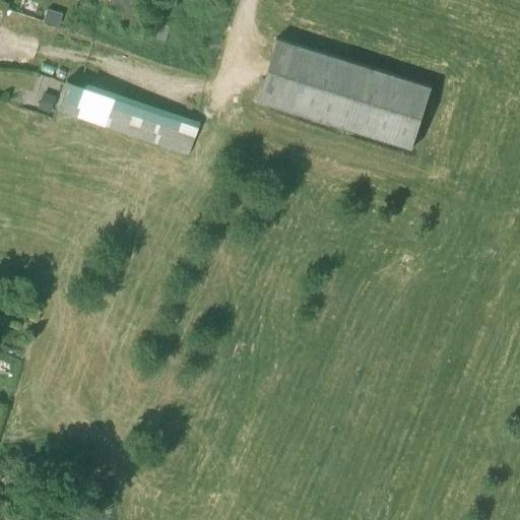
[(130,15),(134,0),(108,0),(106,9),(130,15)]
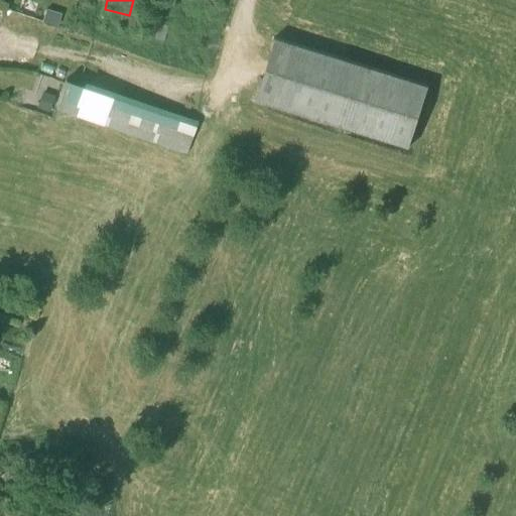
[(41,9),(23,2),(19,14),(37,20),(41,9)]
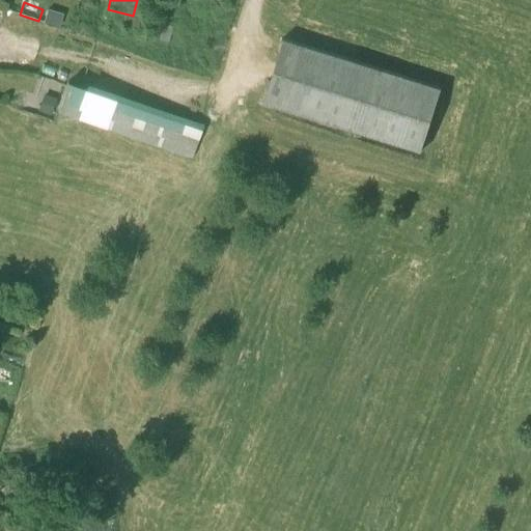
[(20,15),(7,9),(1,29),(38,42),(46,24),(38,21),(20,15)]
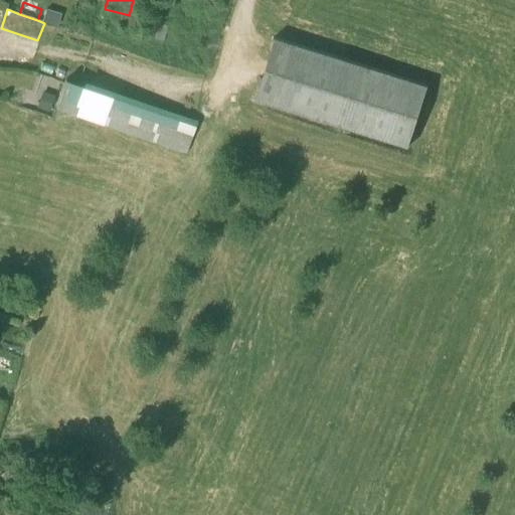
[(426,89),(273,39),(253,101),(407,150),(426,89)]
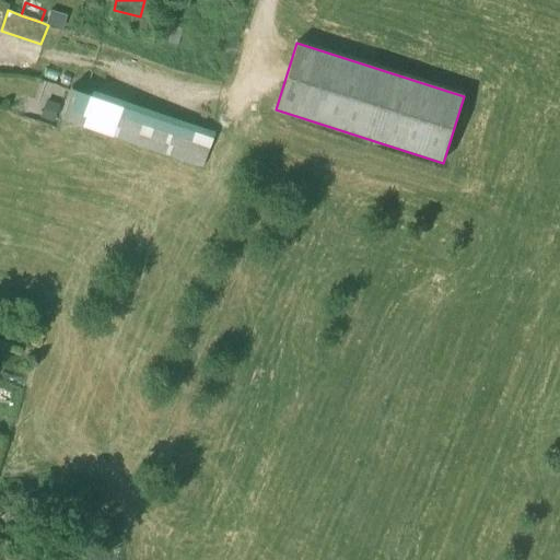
[(213,138),(71,88),(60,117),(201,166),(213,138)]
